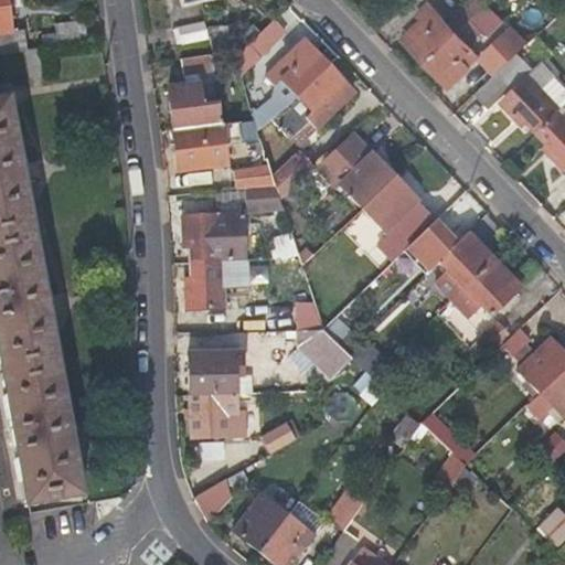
[(0,0),(0,54),(22,52),(31,50),(27,25),(11,29),(6,0),(0,0)]
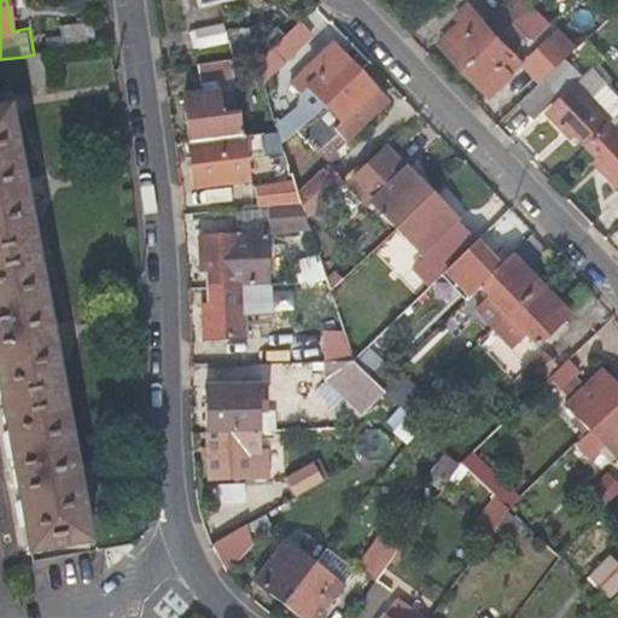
[(537,0),(517,0),(493,24),(472,4),(455,18),(460,24),(441,41),(466,68),(502,35),(514,22),(537,0)]
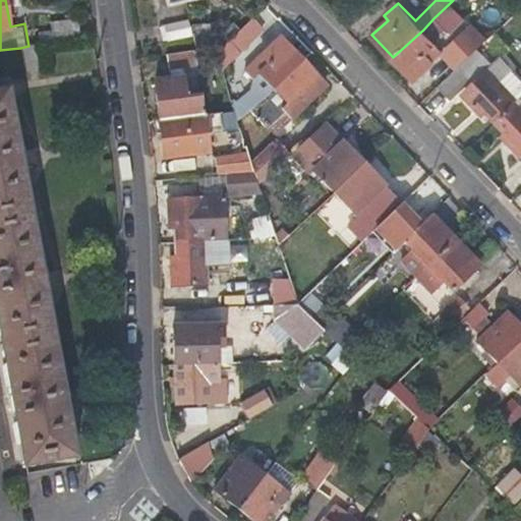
[(423,30),(393,57),(414,79),(443,52),(444,52),(443,51),(437,44),(440,41),(431,32),(440,24),(433,18),(423,30)]
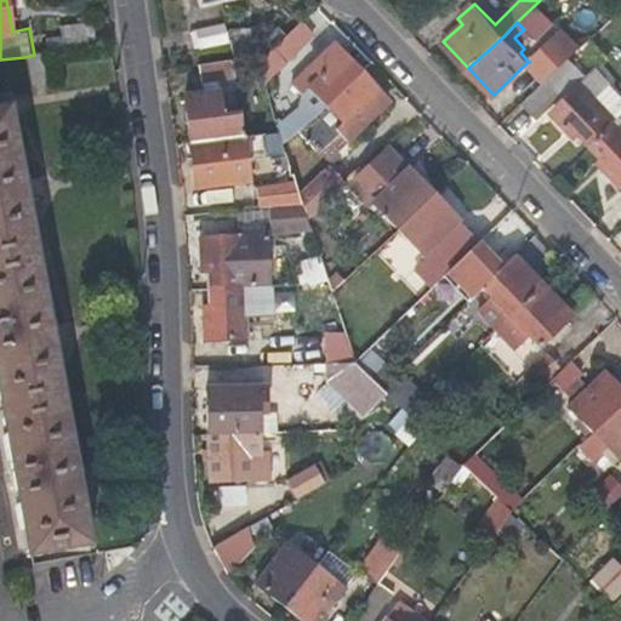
[(68,27),(69,38),(72,49),(91,45),(87,23),(68,27)]
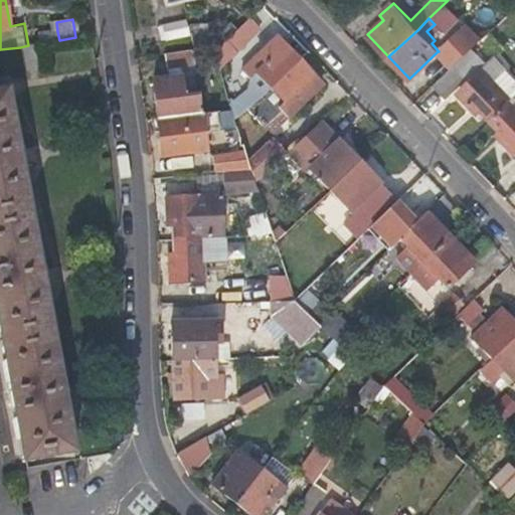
[(214,51),(217,58),(219,66),(259,30),(247,19),(214,51)]
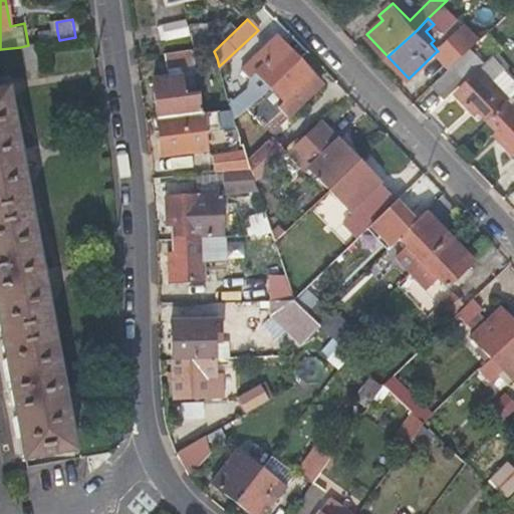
[(157,25),(158,32),(160,39),(186,33),(183,20),(157,25)]
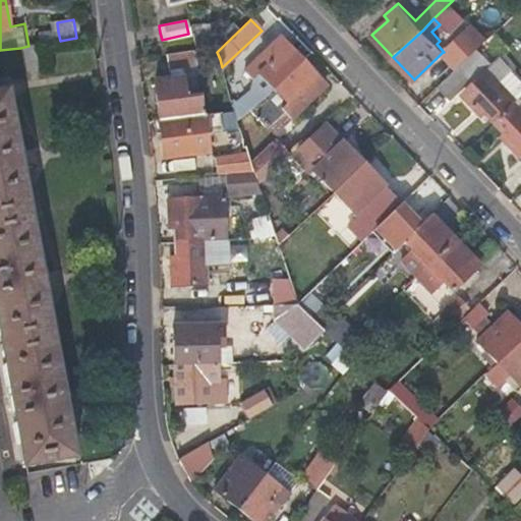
[(471,23),(447,48),(450,51),(446,55),(457,67),(458,66),(486,40),(471,23)]
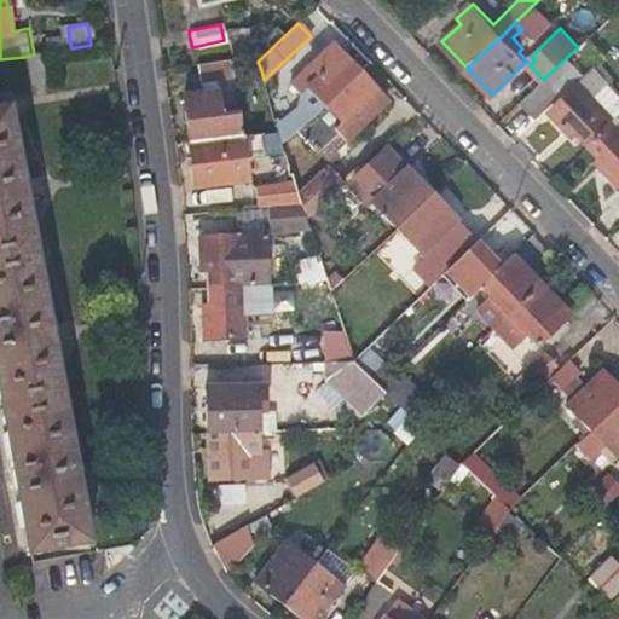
[(239,32),(235,32),(230,33),(235,59),(253,59),(253,33),(239,32)]
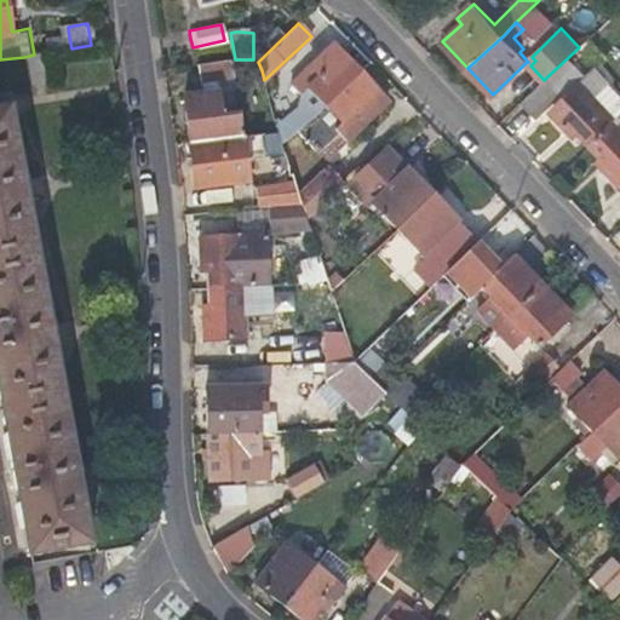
[(309,89),(326,105),(360,73),(333,46),(291,85),(302,96),(309,89)]
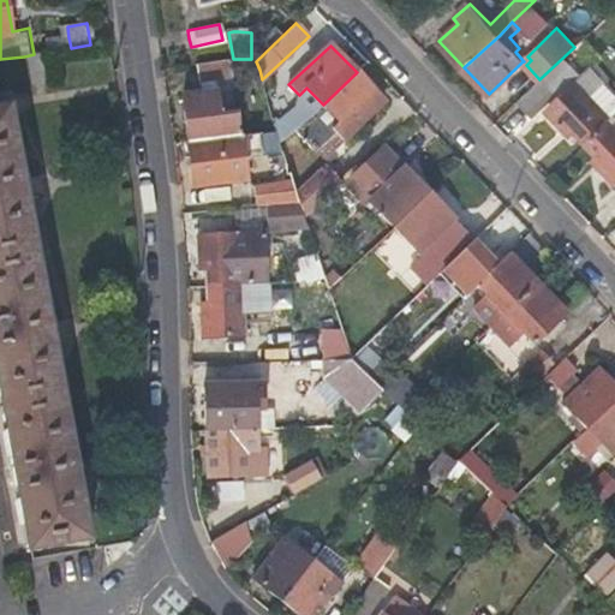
[(197,66),(197,75),(198,83),(230,82),(228,64),(197,66)]
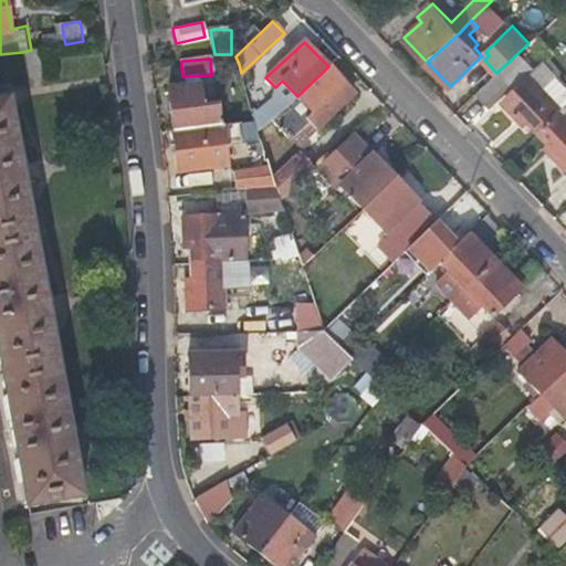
[(354,93),(328,66),(297,96),(290,104),(305,121),(324,104),(333,114),(354,93)]
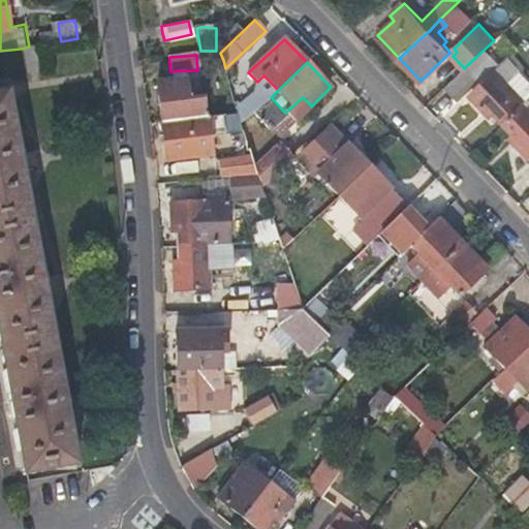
[(445,86),(452,92),(457,98),(476,79),(465,67),(464,68),(445,86)]
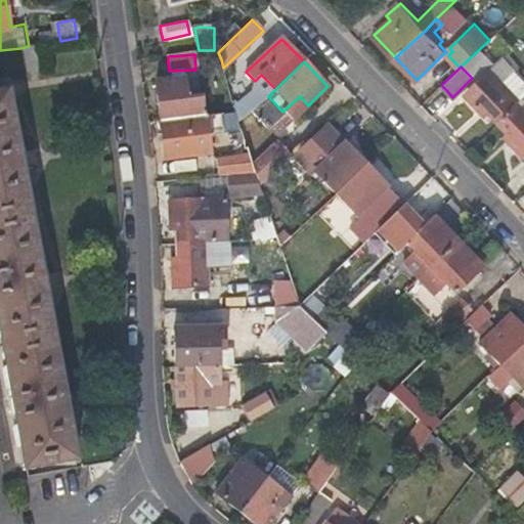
[(501,82),(520,101),(523,96),(523,79),(515,69),(501,82)]
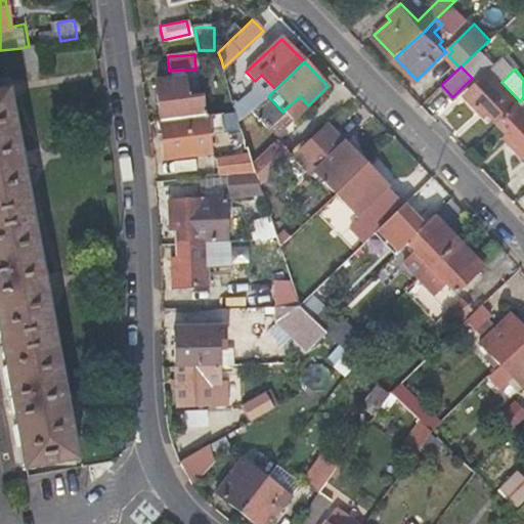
[(497,122),(520,101),(501,82),(489,70),(463,95),(483,117),(487,112),(497,122)]
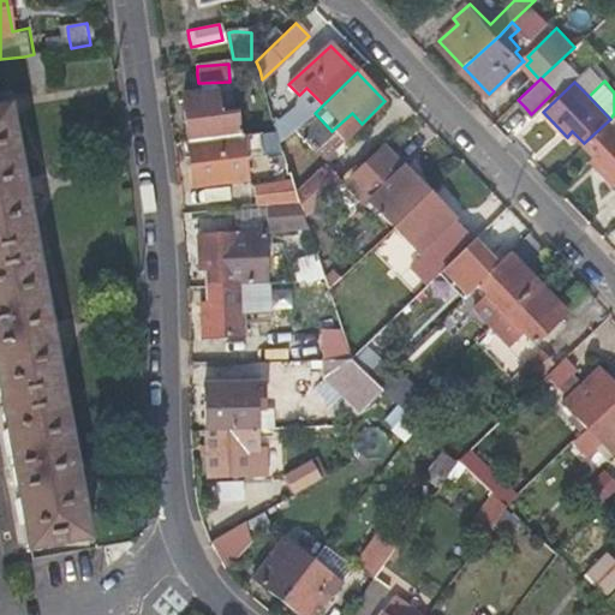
[(186,142),(237,136),(240,135),(238,112),(215,114),(213,91),(181,95),(186,142)]
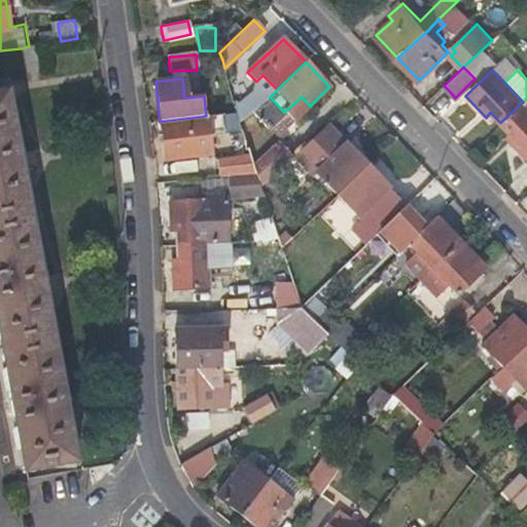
[(6,91),(0,91),(0,343),(23,471),(73,463),(38,266),(6,91)]
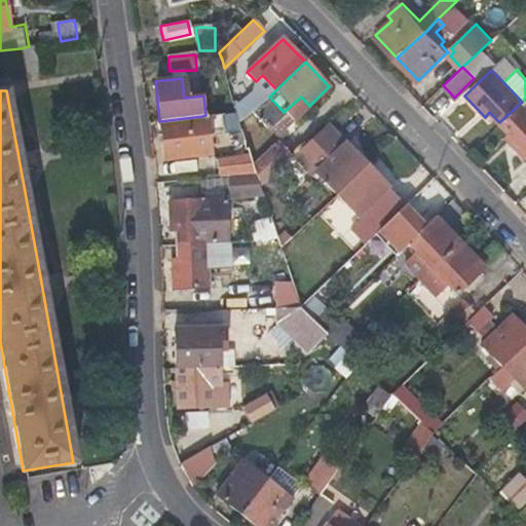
[(249,102),(252,106),(256,110),(266,100),(259,92),(249,102)]
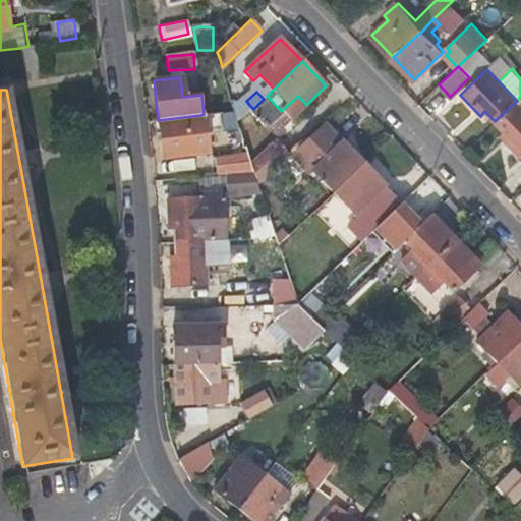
[(504,131),(502,133),(500,135),(517,154),(520,150),(520,104),(517,101),(495,121),(504,131)]
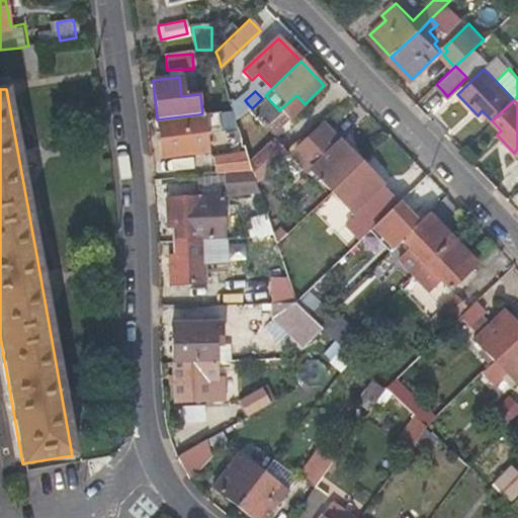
[(230,112),(202,112),(202,130),(231,130),(230,112)]
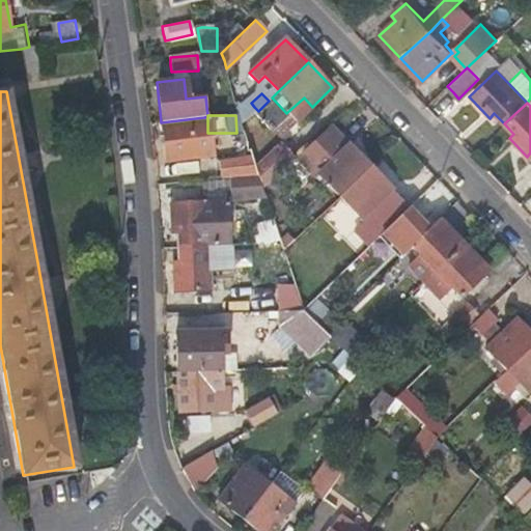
[(166,160),(189,157),(213,155),(210,133),(206,133),(204,117),(161,122),(166,160)]
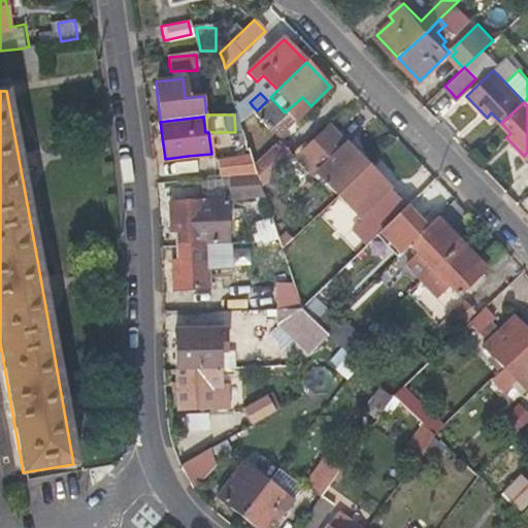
[(338,198),(369,169),(328,128),(295,159),(315,178),(318,175),(338,198)]
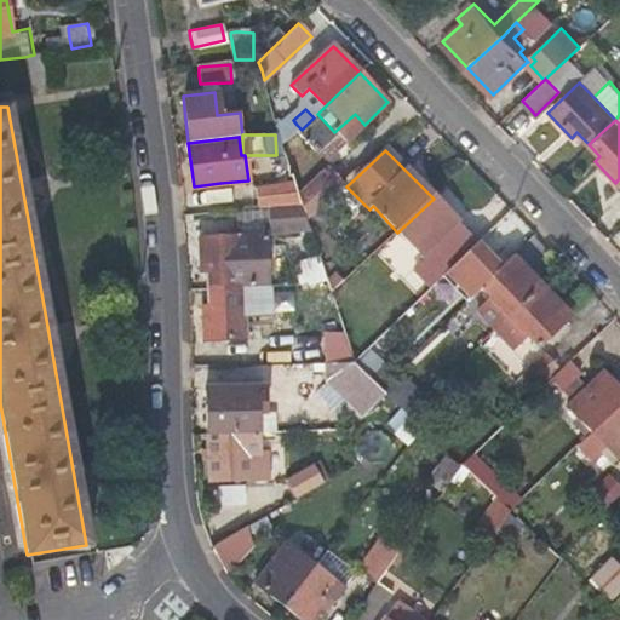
[(305,207),(309,220),(342,190),(325,173),(302,195),(305,207)]
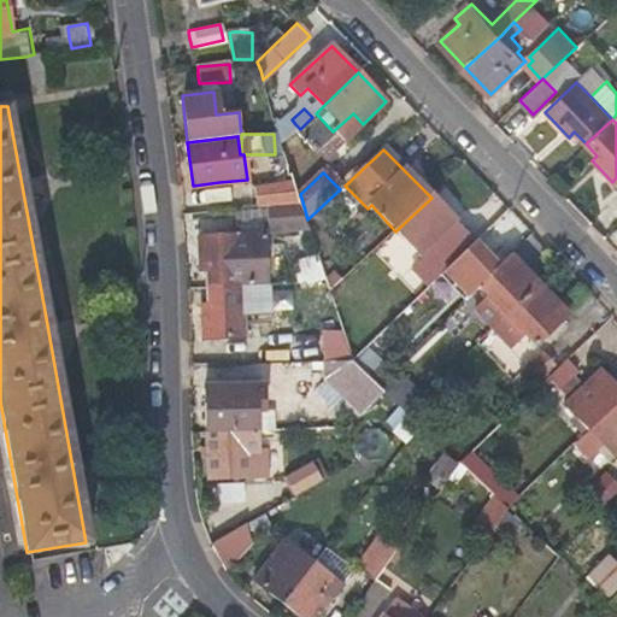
[(265,207),(274,207),(304,206),(300,194),(294,175),(269,177),(269,191),(264,191),(265,207)]
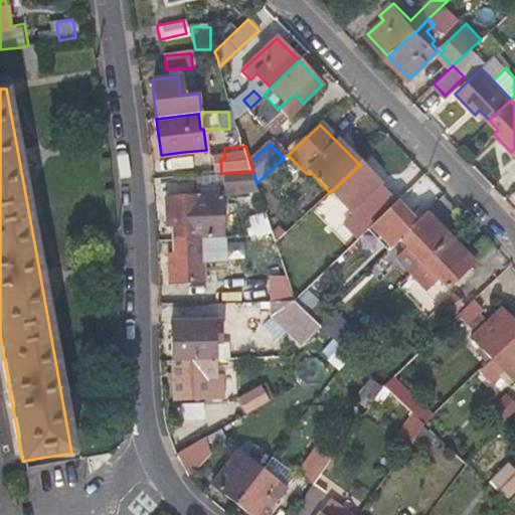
[(397,203),(360,165),(330,193),(368,231),(373,227),(397,203)]
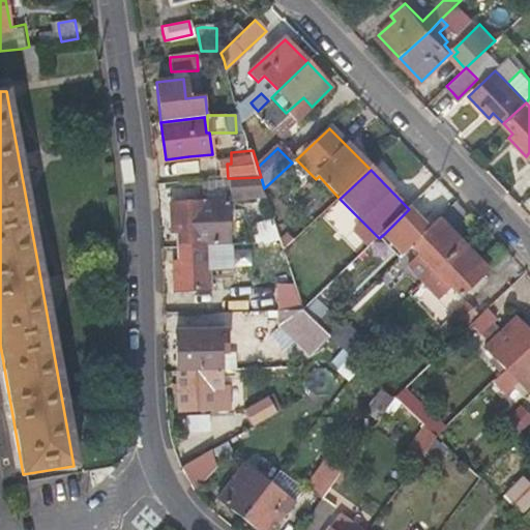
[(261,177),(235,178),(235,196),(266,195),(264,188),(261,177)]
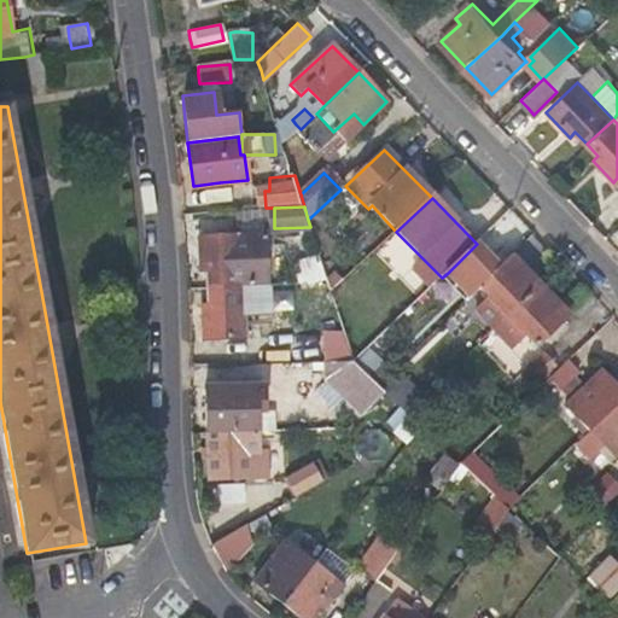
[(208,287),(264,284),(267,284),(264,234),(199,239),(200,272),(208,272),(208,287)]
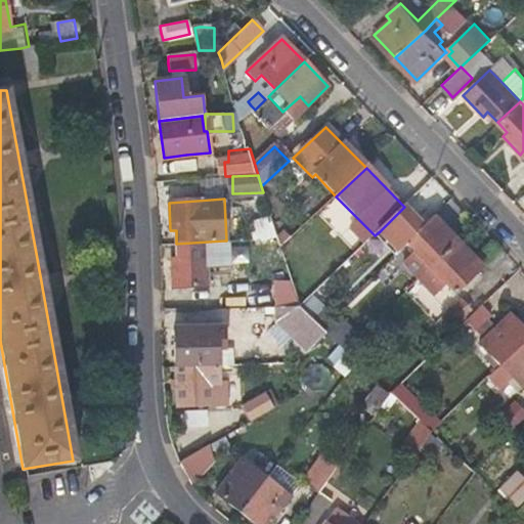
[(420,223),(404,207),(380,231),(398,251),(404,246),(423,227),(420,223)]
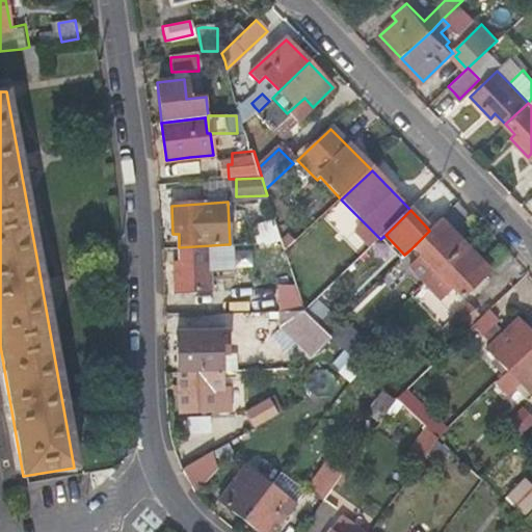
[(426,227),(429,231),(410,249),(433,273),(434,274),(463,246),(446,229),(436,217),(426,227)]
